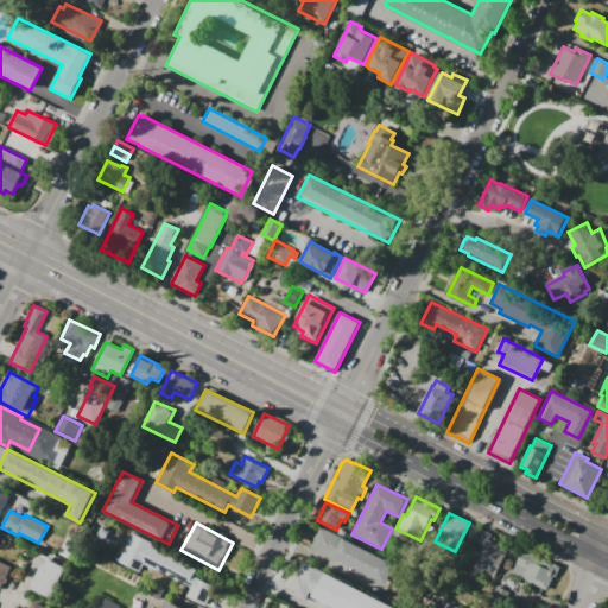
[(343,538),(406,570),(397,590),(335,559),(335,561),(310,548),(315,540),(312,539),(316,533),(317,534),(322,527),(343,538)]
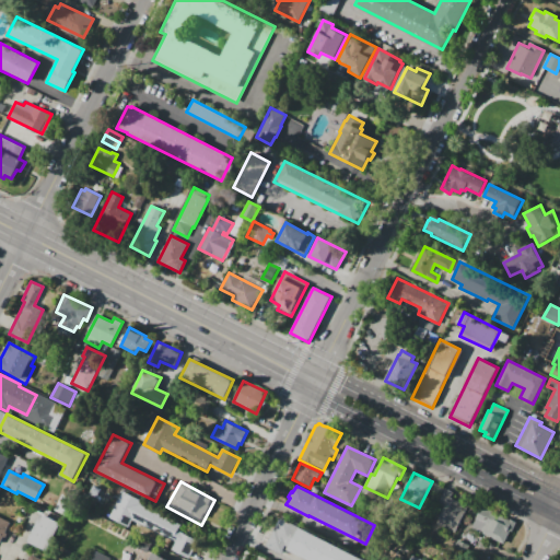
[(442,493),(444,489),(454,492),(451,498),(457,501),(457,502),(468,508),(456,533),(436,524),(444,506),(438,503),(442,493)]
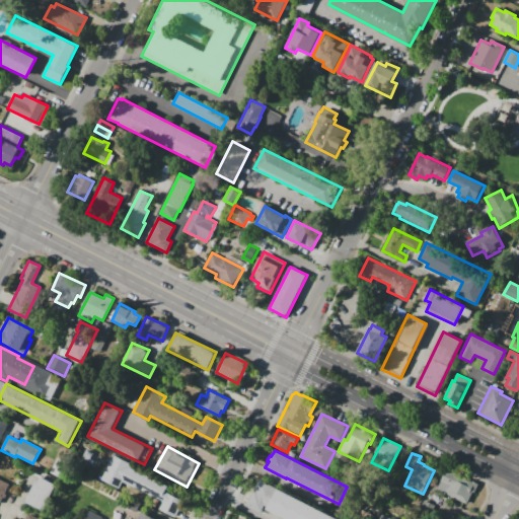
[(168,486),(165,492),(182,501),(173,518),(157,511),(161,502),(122,482),(119,489),(100,479),(114,454),(132,464),(131,467),(168,486)]
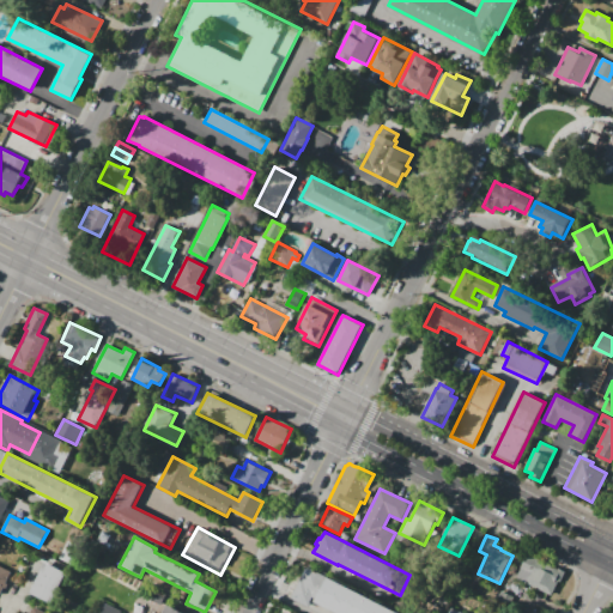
[(516,578),(528,554),(544,563),(541,568),(548,571),(551,565),(565,572),(560,582),(559,581),(552,595),(516,578)]
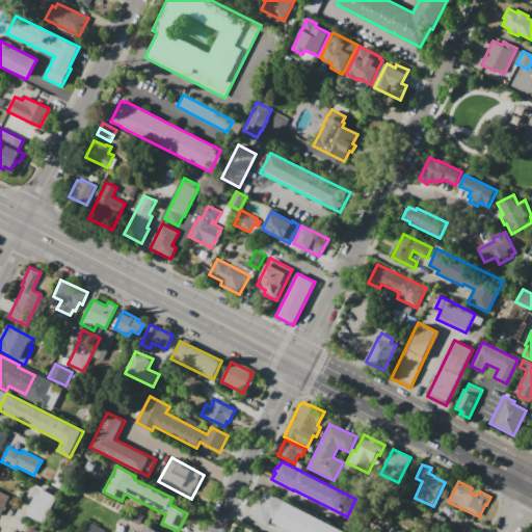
[(27,514),(40,488),(58,497),(46,523),(27,514)]
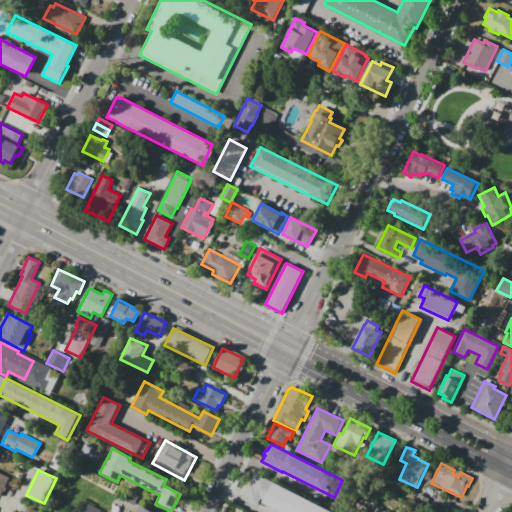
[(0,494),(8,476),(0,472),(0,494)]
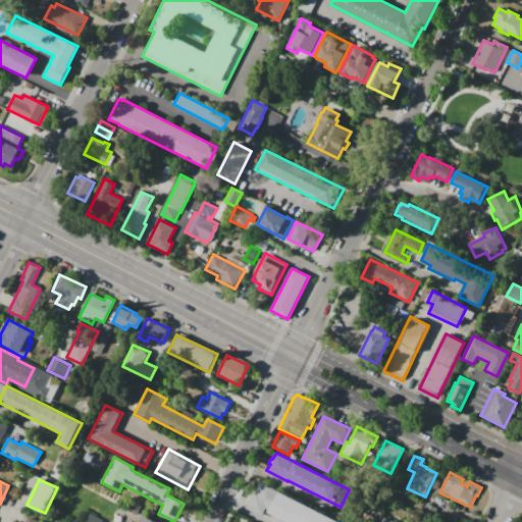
[(262,516),(248,509),(260,483),(263,484),(263,483),(278,490),(268,510),(266,509),(262,516)]
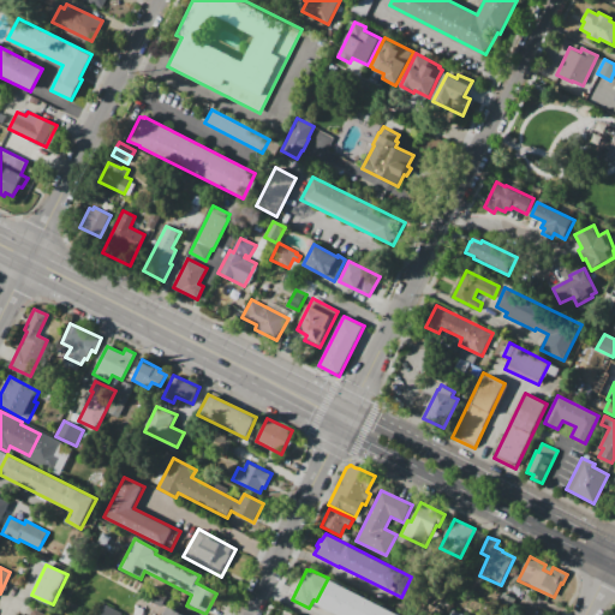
[(328,579),(398,614),(339,614),(316,603),(328,579)]
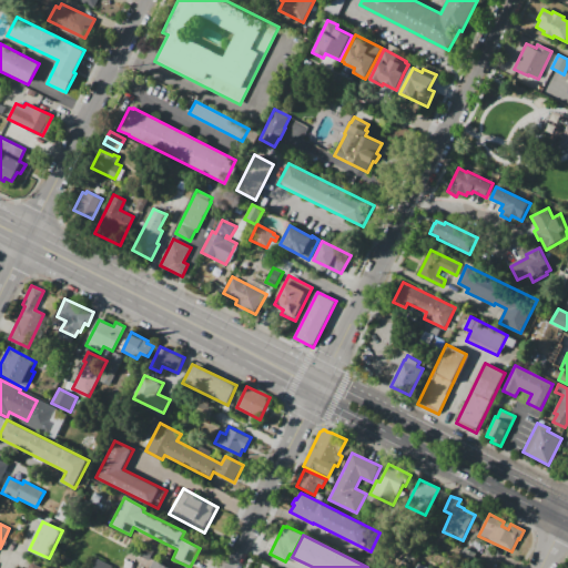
[(90,567),(95,557),(112,565),(110,567),(90,567)]
